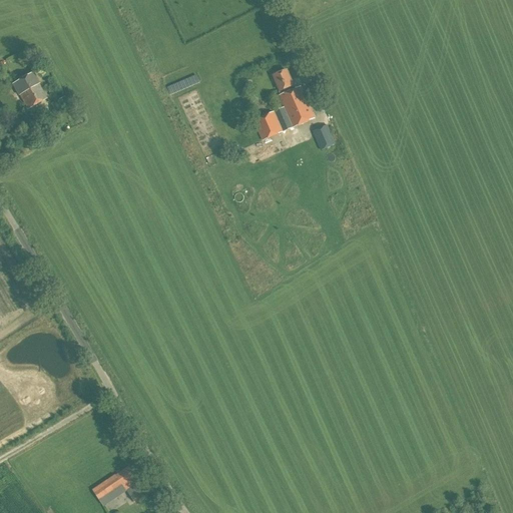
[(281,91),(283,94),(280,96),(285,107),(254,120),(263,140),(315,118),(301,87),(293,90),(291,87),(293,86),(287,70),(274,76),(281,91)]
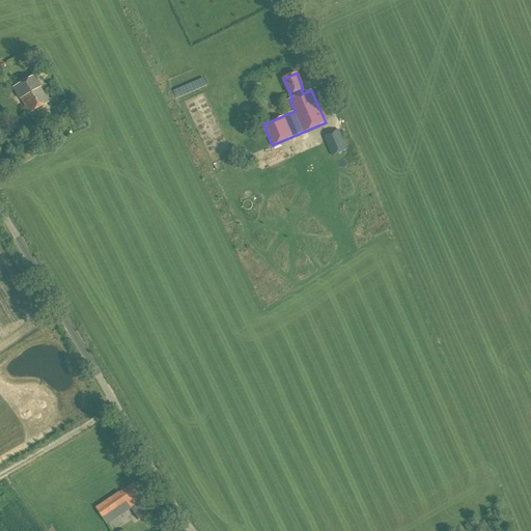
[(48,102),(39,87),(40,86),(33,75),(14,87),(20,99),(21,98),(29,113),(48,102)]
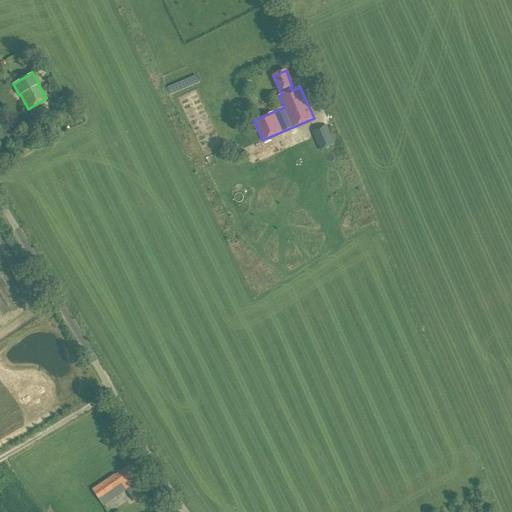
[(329,133),(326,125),(312,131),(320,150),(334,144),(340,142),(335,130),(329,133)]
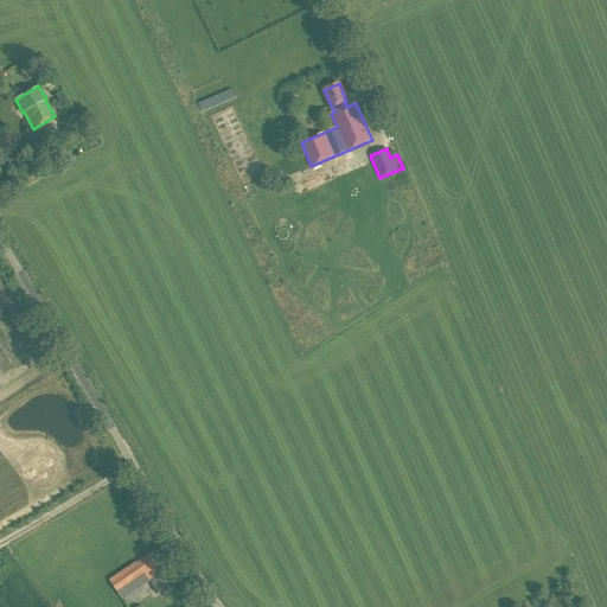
[(176,586),(165,570),(153,553),(121,573),(110,580),(122,599),(133,590),(149,580),(159,596),(176,586)]
